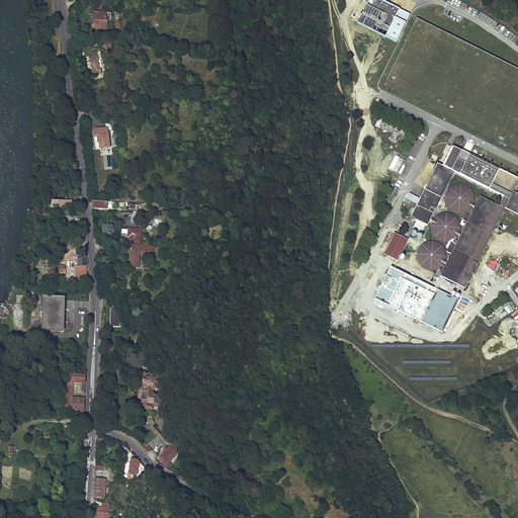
[(399,10),(379,0),(368,0),(362,13),(361,12),(360,14),(361,15),(357,23),(396,42),(405,23),(395,18),(399,10)]
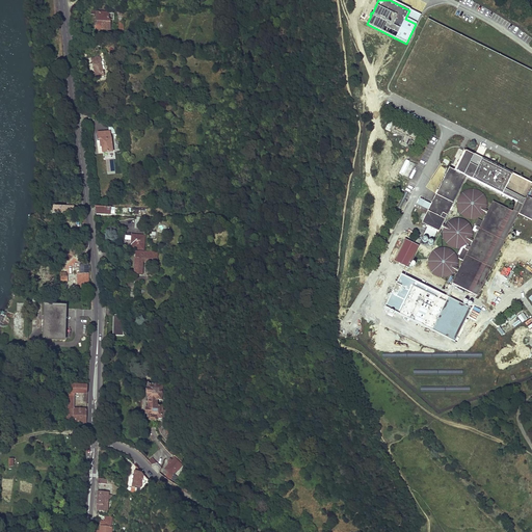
[(416,24),(421,16),(409,10),(405,19),(416,24)]
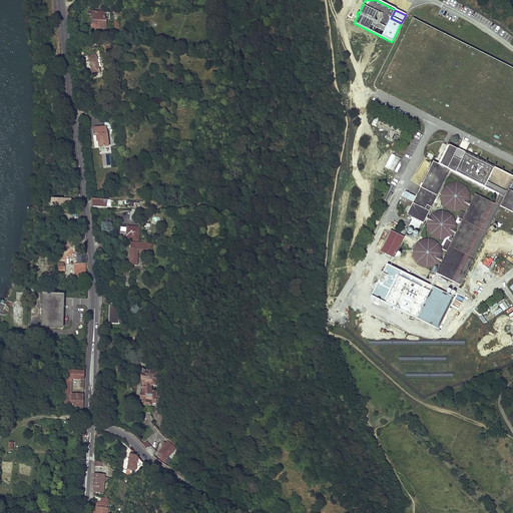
[(104,13),(93,13),(93,23),(92,23),(92,28),(106,28),(105,19),(104,19),(104,13)]
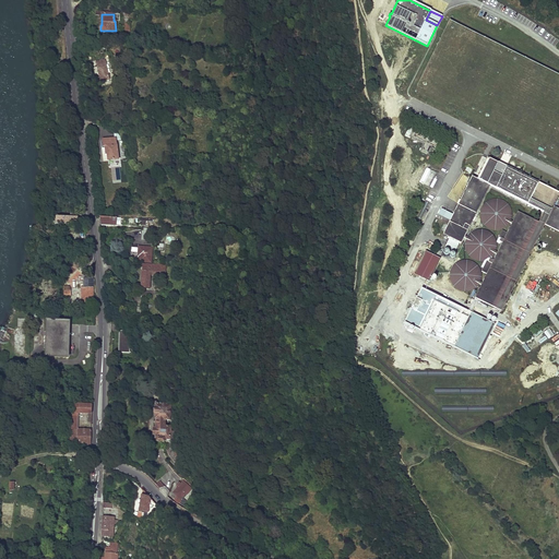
[(108,79),(103,60),(95,62),(100,81),(108,79)]
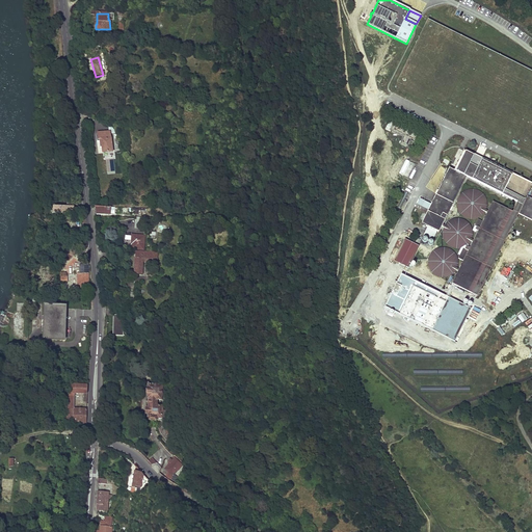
[(109,131),(97,133),(98,140),(99,139),(100,145),(101,145),(102,153),(112,151),(109,131)]
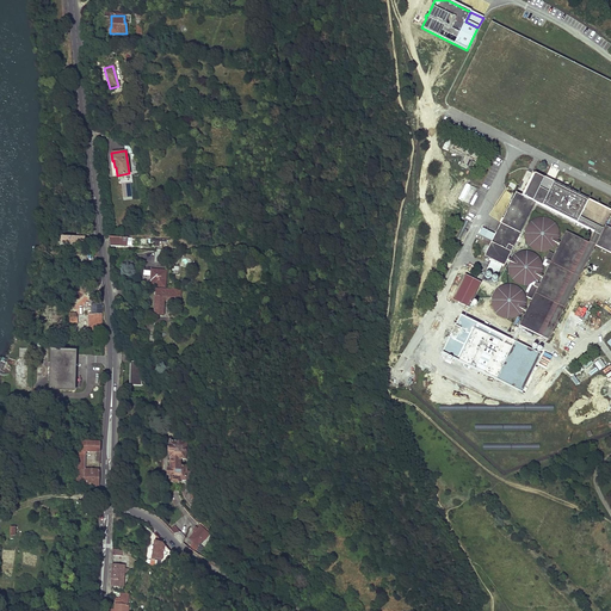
[(516,193),(495,236),(493,241),(485,257),(492,260),(487,271),(498,277),(503,266),(505,266),(536,203),(594,233),(590,244),(566,233),(555,255),(549,253),(545,260),(548,261),(547,265),(549,266),(539,285),(536,284),(535,287),(532,287),(528,297),(532,301),(520,326),(549,341),(597,246),(610,252),(610,234),(604,230),(606,226),(610,215),(610,214),(553,185),(551,187),(543,184),(544,180),(536,176),(525,198),(516,193)]
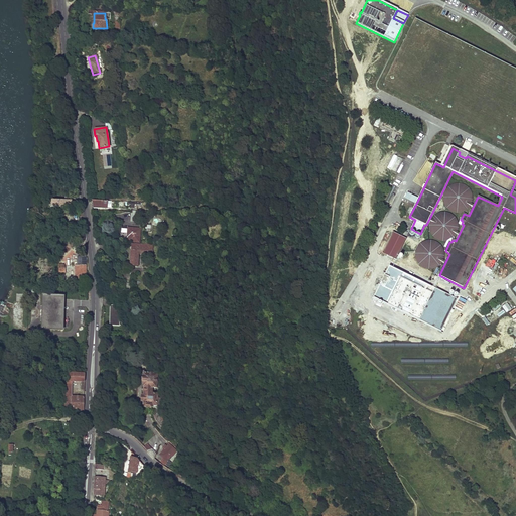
[(445,206),(448,210),(454,213),(459,214),(464,213),(468,211),(471,207),(473,203),(474,198),(473,194),(470,189),(467,186),(463,184),(458,183),(453,184),(449,187),(445,191),(444,196),(444,202),(445,206)]
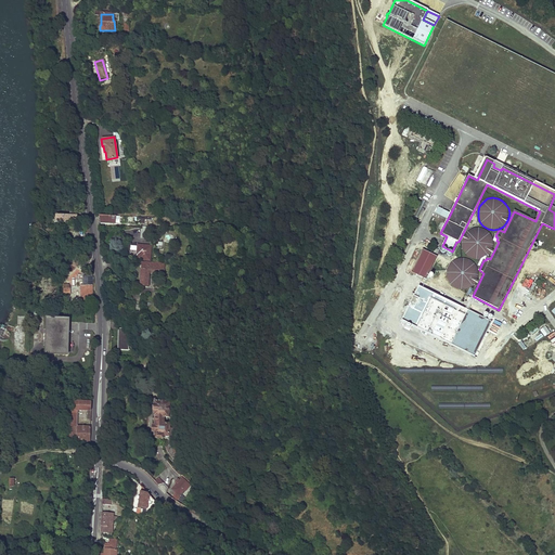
[(450,215),(440,209),(437,214),(448,219),(450,215)]
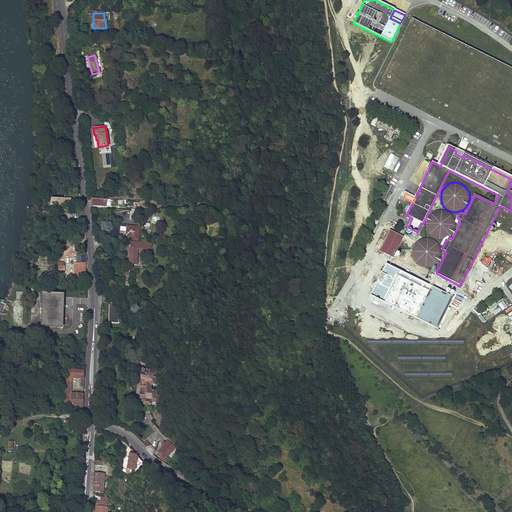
[(429,234),(433,237),(437,239),(442,239),(446,238),(450,236),(453,232),(455,227),(455,222),(453,217),(450,213),(446,211),(441,210),(436,211),(431,213),(428,217),(426,221),(426,226),(427,230),(429,234)]
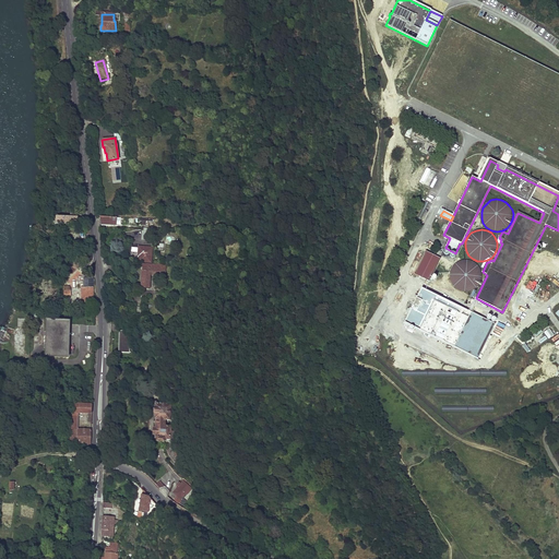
[(152,248),(138,248),(138,254),(140,254),(139,263),(151,263),(152,248)]
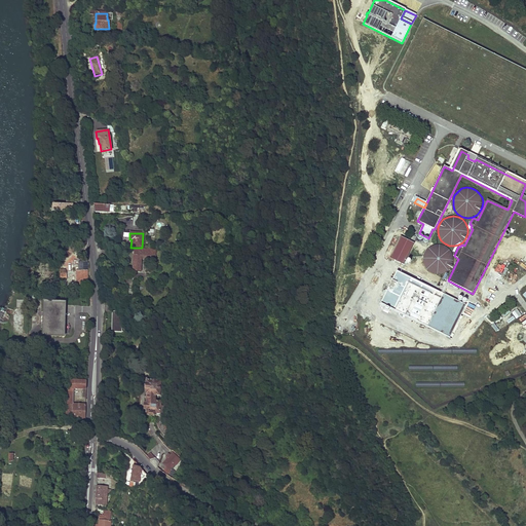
[(415,245),(401,237),(390,259),(405,266),(415,245)]
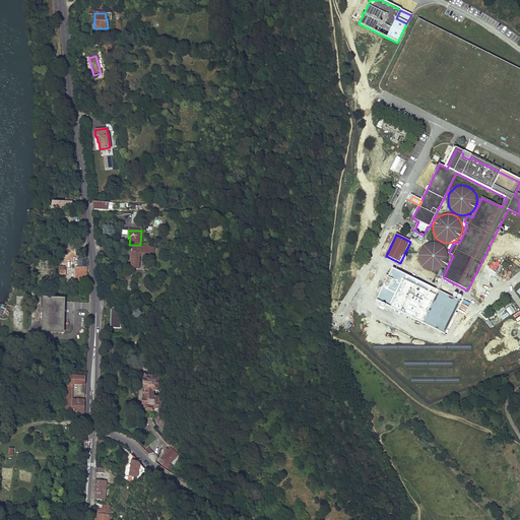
[(423,267),(428,270),(433,272),(438,271),(442,269),(446,265),(448,261),(449,257),(448,252),(445,248),(442,245),(438,243),(433,242),(429,243),(425,245),(420,249),(418,253),(418,258),(419,263),(423,267)]
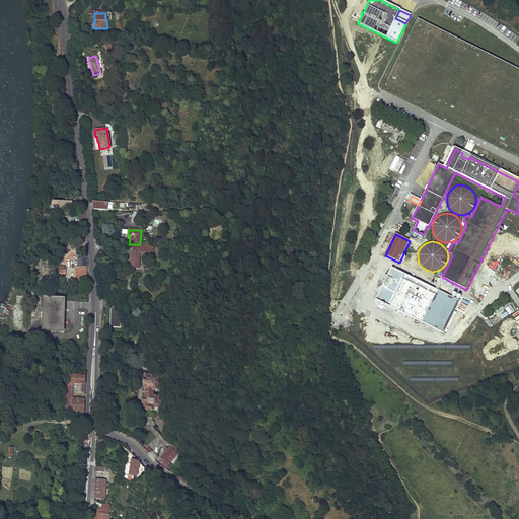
[(154,247),(133,246),(133,269),(140,270),(140,253),(150,253),(150,261),(154,262),(154,247)]
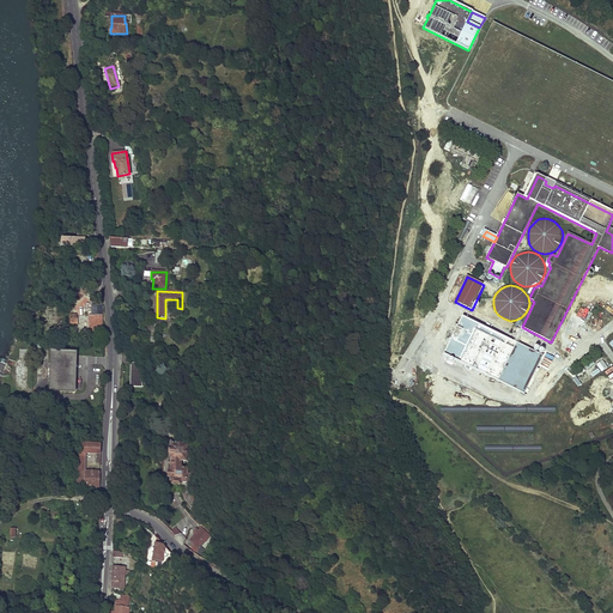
[(102,307),(87,307),(87,310),(92,310),(92,315),(89,315),(89,332),(101,331),(102,307)]
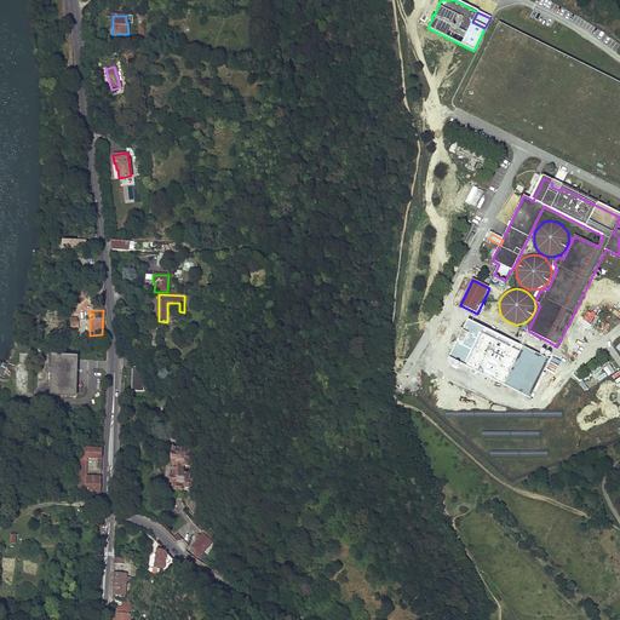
[(530,399),(550,360),(515,343),(495,382),(530,399)]
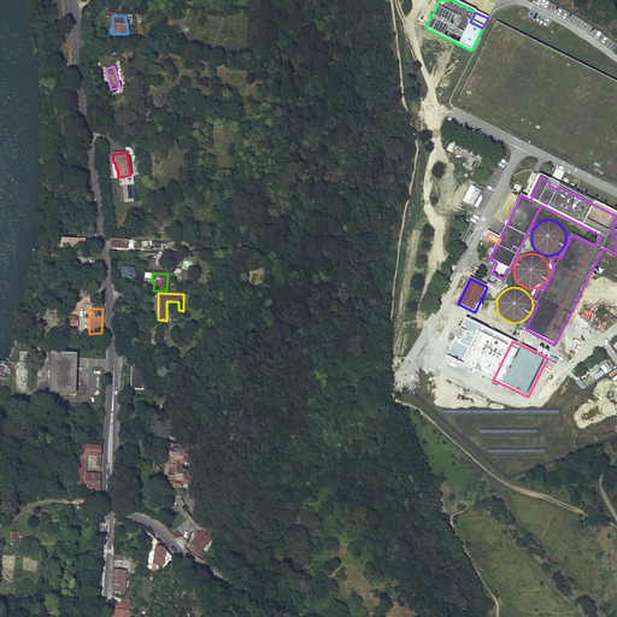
[(75,357),(52,356),(51,393),(72,394),(75,357)]
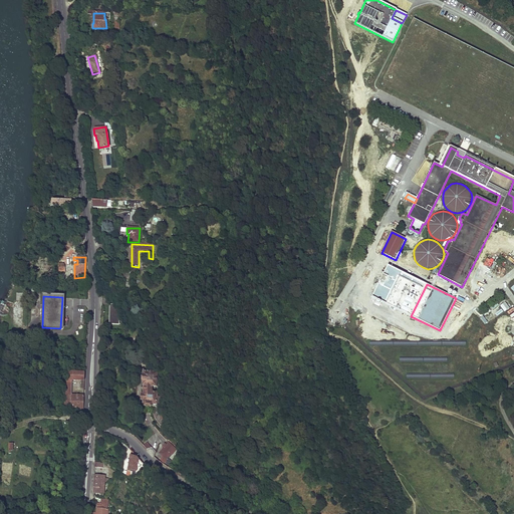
[(119,308),(108,307),(108,327),(118,327),(118,320),(121,320),(121,315),(118,315),(119,308)]
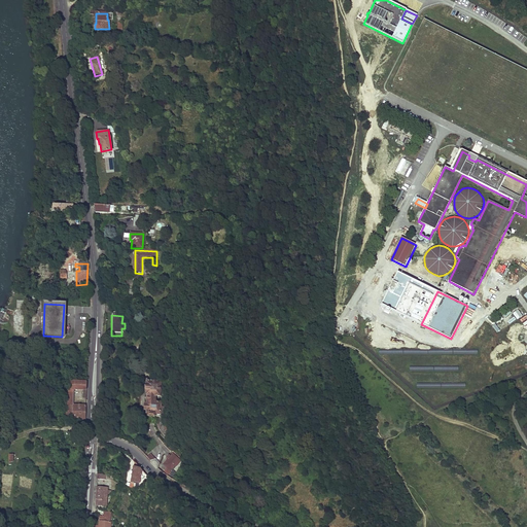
[(396,332),(397,323),(387,323),(386,331),(396,332)]
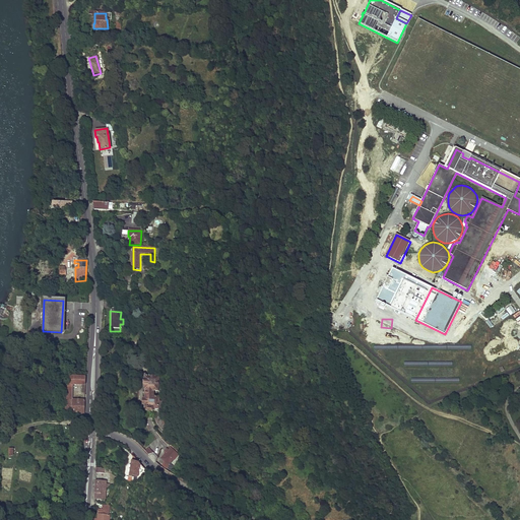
[(410,337),(410,327),(394,326),(393,340),(403,341),(403,337),(410,337)]
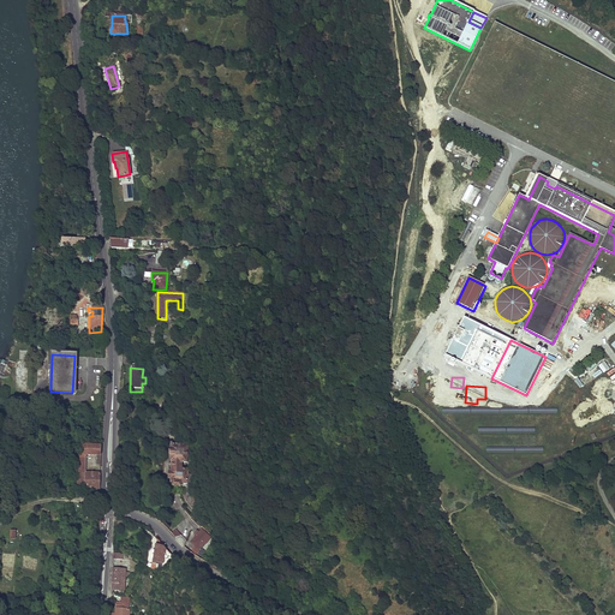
[(186,445),(171,446),(171,461),(172,461),(172,483),(173,483),(173,487),(183,487),(183,485),(184,485),(184,483),(192,483),(192,475),(189,475),(189,470),(181,470),(181,463),(186,463),(186,445)]
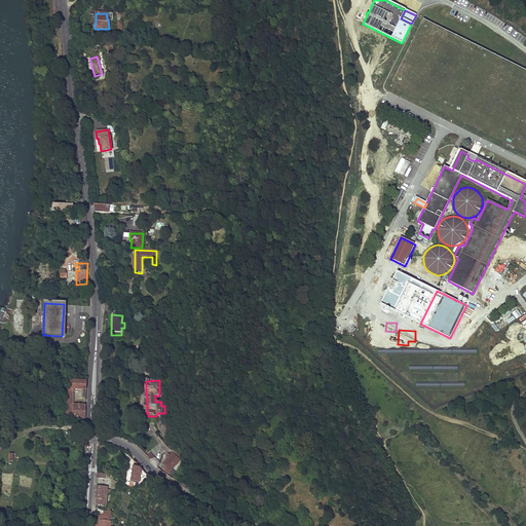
[(86,381),(69,381),(68,389),(67,390),(67,391),(66,391),(66,402),(67,402),(66,418),(85,418),(85,405),(72,405),(73,389),(86,389),(86,381)]
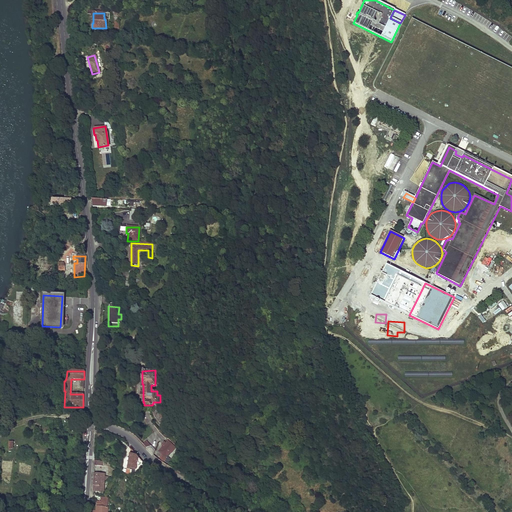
[(151,454),(155,450),(146,440),(142,444),(151,454)]
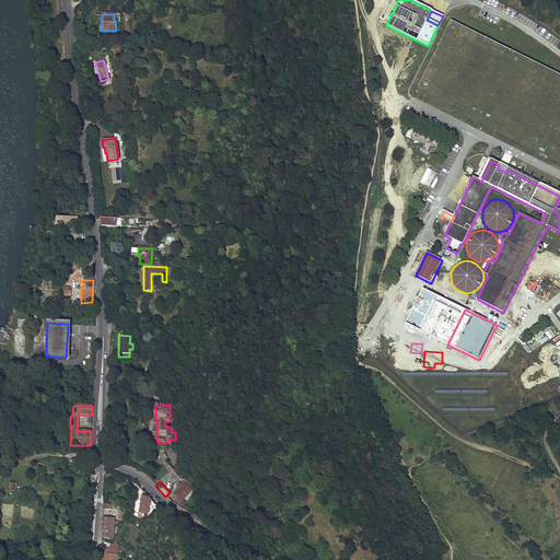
[(181,482),(179,482),(177,485),(178,486),(179,487),(175,493),(182,499),(186,492),(185,491),(188,488),(181,482)]
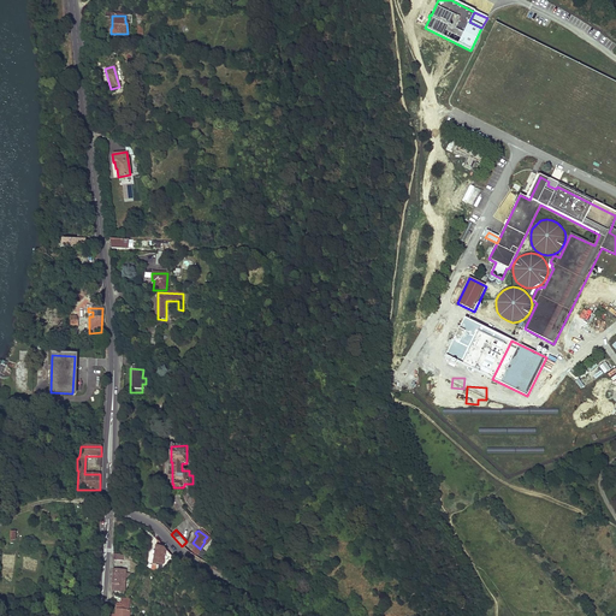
[(163,551),(164,548),(158,542),(153,566),(155,566),(157,564),(163,566),(165,554),(163,551)]
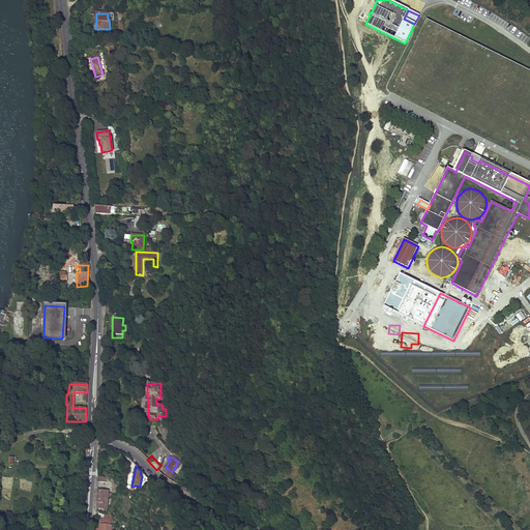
[(107,508),(108,497),(104,497),(104,490),(97,490),(96,508),(107,508)]
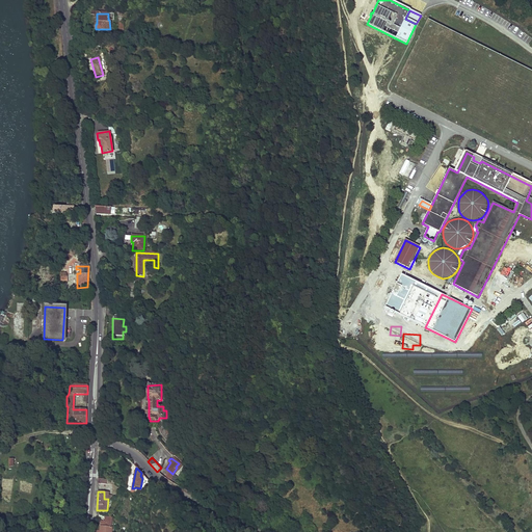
[(110,531),(110,516),(104,517),(104,521),(104,527),(100,527),(99,527),(99,531),(110,531)]
